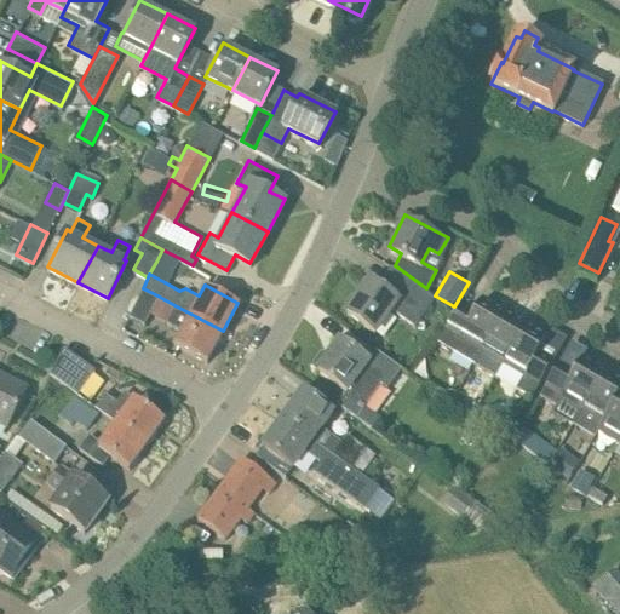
[(434,296),(409,279),(403,288),(396,299),(368,280),(359,294),(355,292),(351,293),(345,302),(345,305),(349,308),(346,311),(374,332),(390,309),(413,325),(428,307),(426,305),(434,296)]
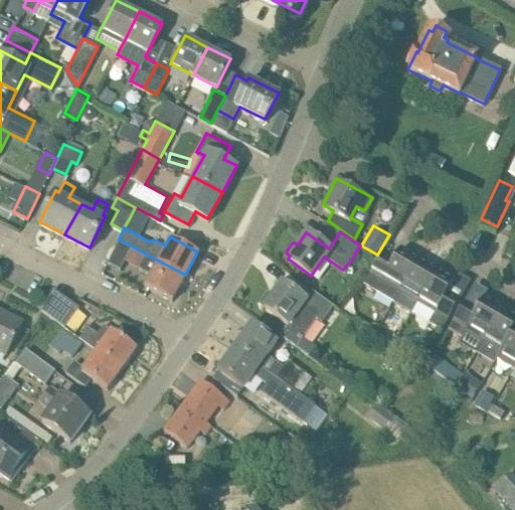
[(126,256),(131,245),(119,239),(107,261),(120,268),(126,256)]
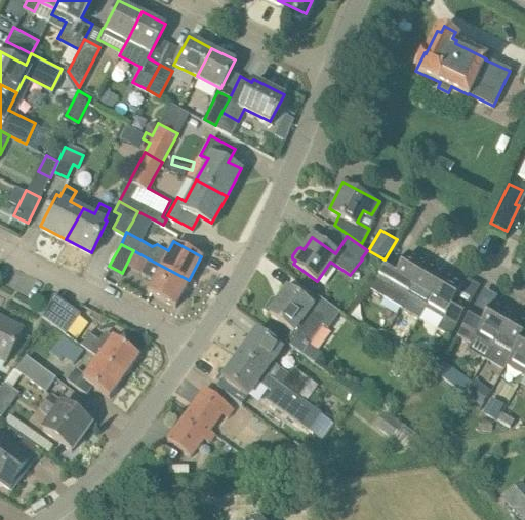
[(406,293),(427,260),(408,248),(401,261),(389,253),(370,285),(401,304),(407,293),(406,293)]
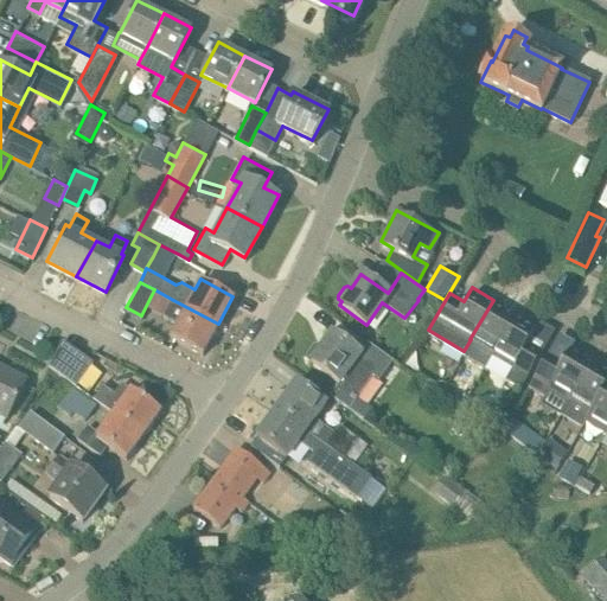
[(166,311),(166,313),(178,319),(170,334),(203,352),(218,324),(173,300),(166,311)]
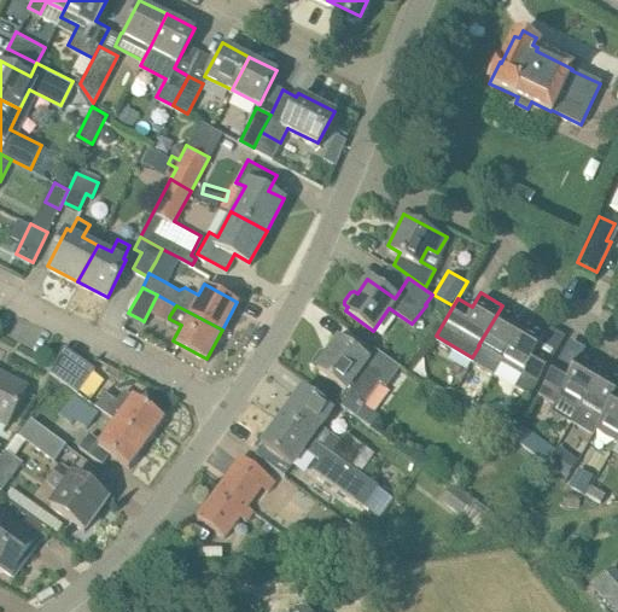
[(500,357),(523,319),(502,306),(478,345),(479,345),(500,357)]
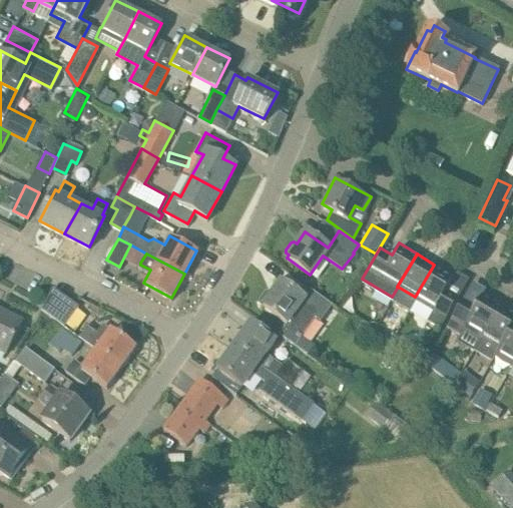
[(452,276),(434,265),(415,297),(432,308),(426,317),(439,325),(457,295),(445,288),(452,276)]
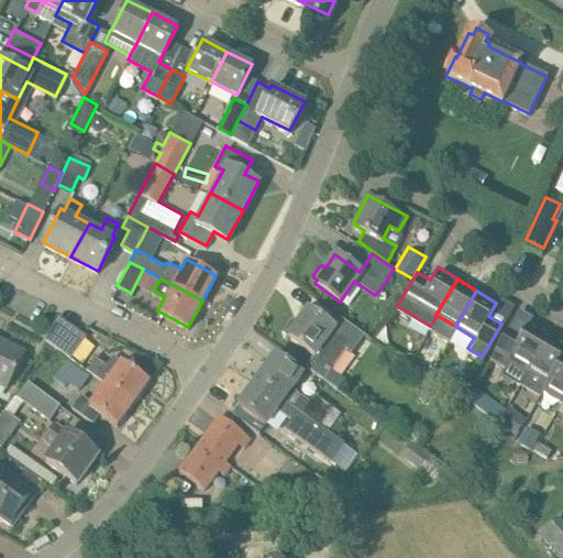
[(333,326),(308,307),(299,319),(295,317),(290,318),(285,327),(285,331),(288,334),(288,335),(315,353),(312,357),(329,369),(345,346),(351,349),(363,332),(341,316),(333,326)]
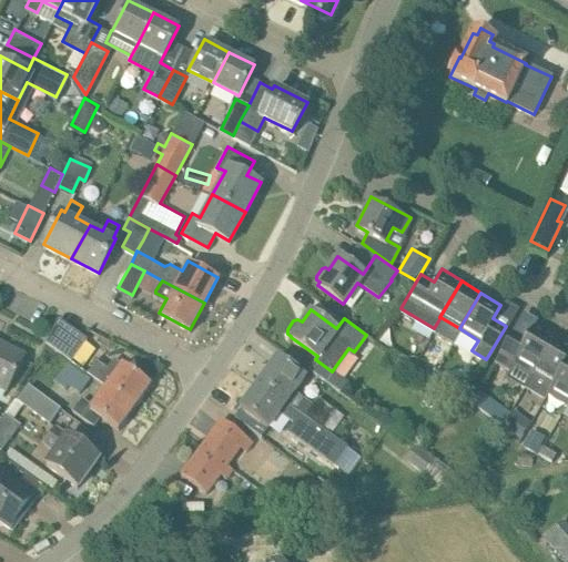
[(87,337),(59,316),(46,340),(71,359),(87,337)]
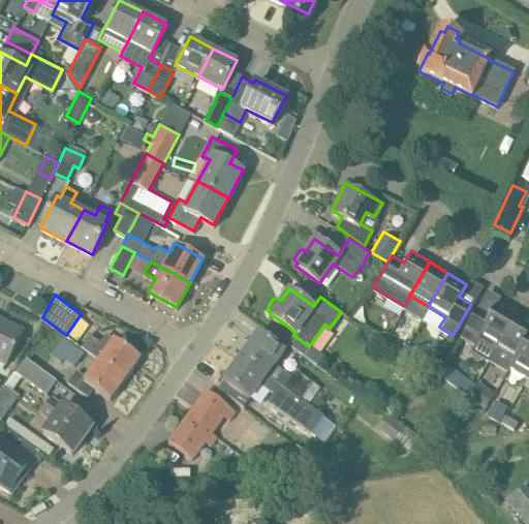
[(475,336),(494,347),(515,314),(496,303),(488,315),(475,308),(458,335),(471,342),(475,336)]
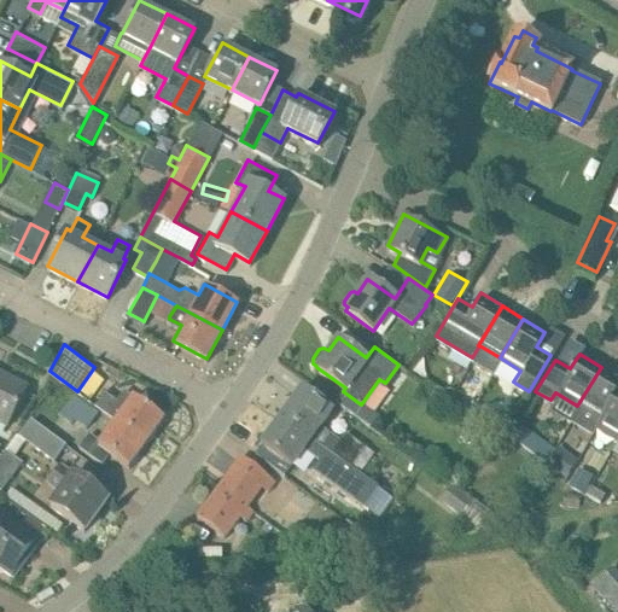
[(577,406),(598,418),(617,389),(617,386),(617,377),(601,367),(577,406)]
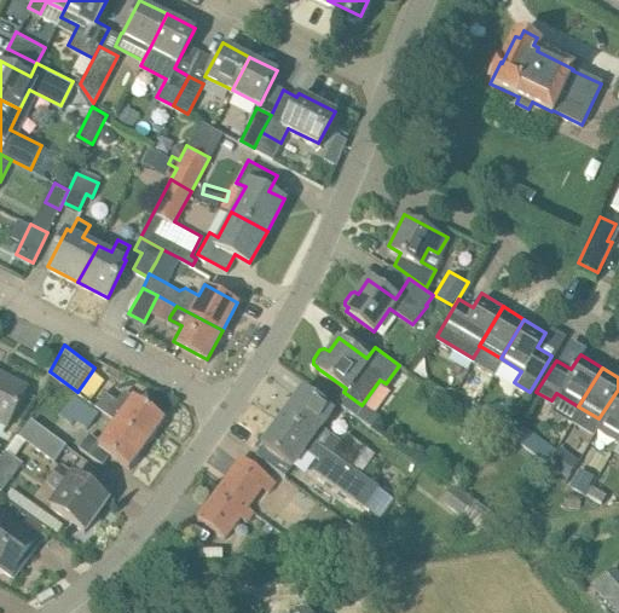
[(0,370),(0,421),(6,424),(28,385),(0,370)]
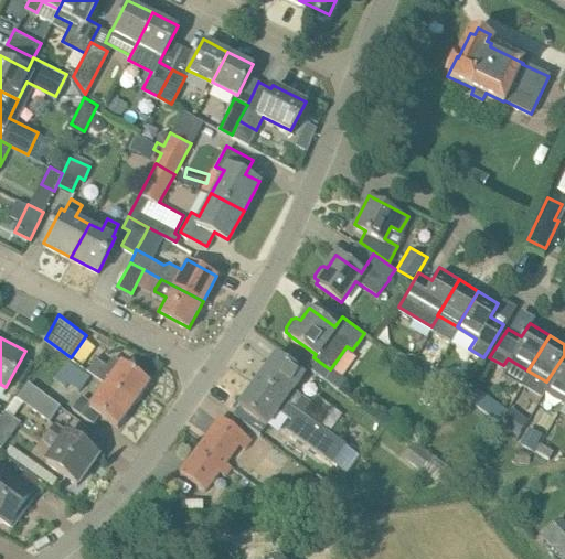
[(412,362),(416,355),(412,352),(407,358),(412,362)]
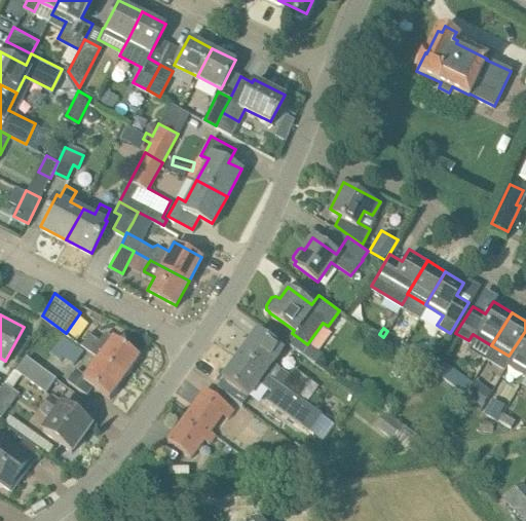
[(306,401),(307,400),(318,383),(294,366),(289,373),(272,361),(282,347),(257,329),(239,354),(306,401)]
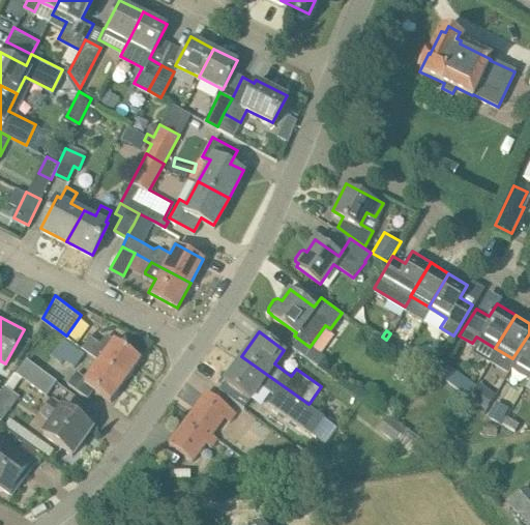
[(81,347),(98,359),(125,378),(140,357),(106,332),(99,342),(89,334),(81,347)]
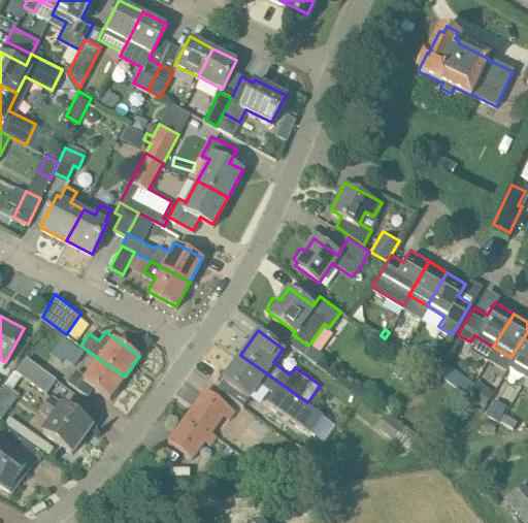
[(524,376),(527,369),(527,332),(510,357),(506,364),(524,376)]
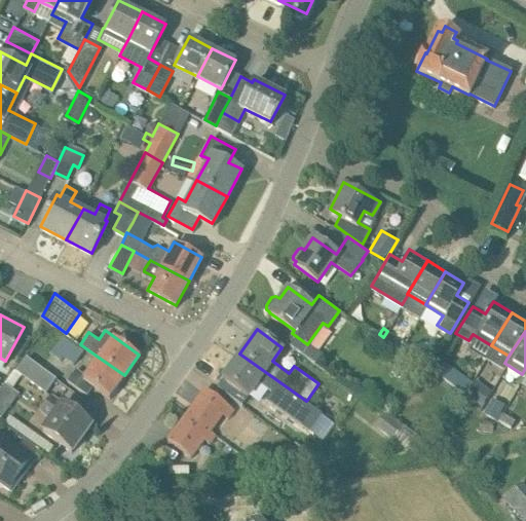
[(83,347),(62,332),(50,348),(62,357),(64,355),(73,362),(83,347)]
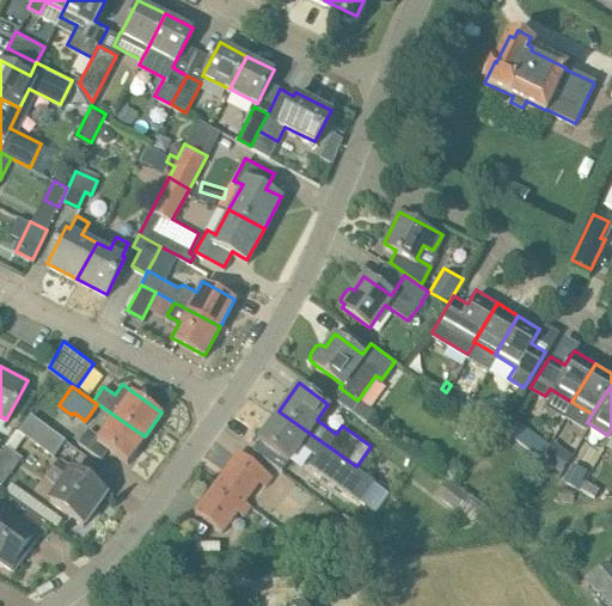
[(363,470),(357,465),(356,466),(279,411),(259,438),(288,458),(300,442),(320,455),(313,465),(349,490),(363,470)]
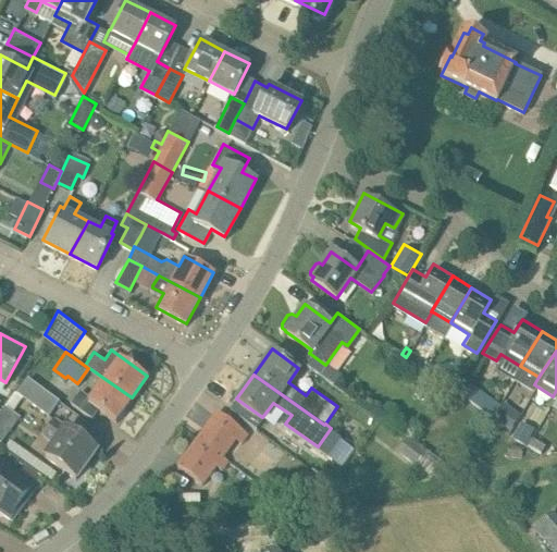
[(60,400),(27,376),(16,391),(49,414),(60,400)]
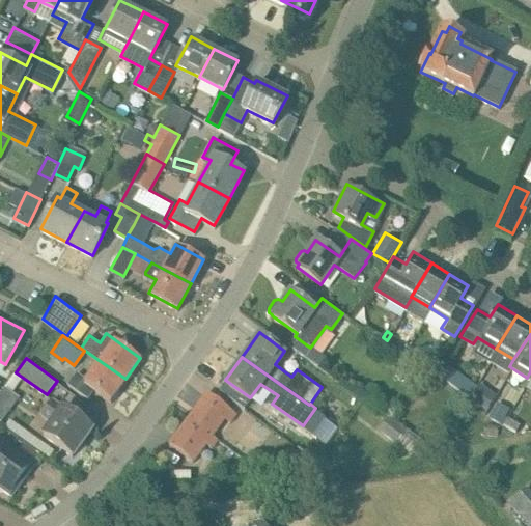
[(126,379),(99,360),(86,378),(77,370),(67,383),(87,397),(94,388),(111,399),(126,379)]
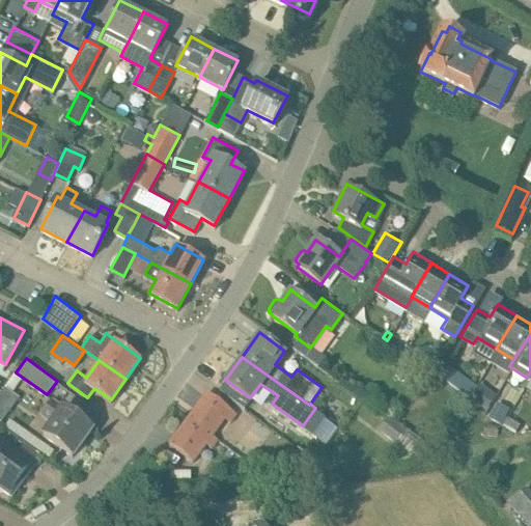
[(395,363),(394,369),(397,375),(403,376),(409,374),(410,365),(407,362),(400,360),(395,363)]
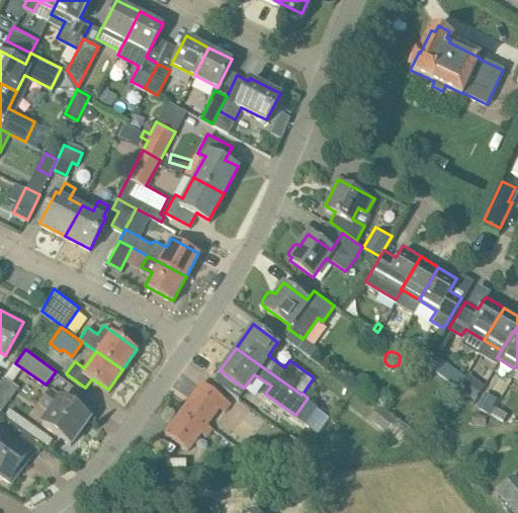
[(432,365),(456,379),(462,368),(438,354),(432,365)]
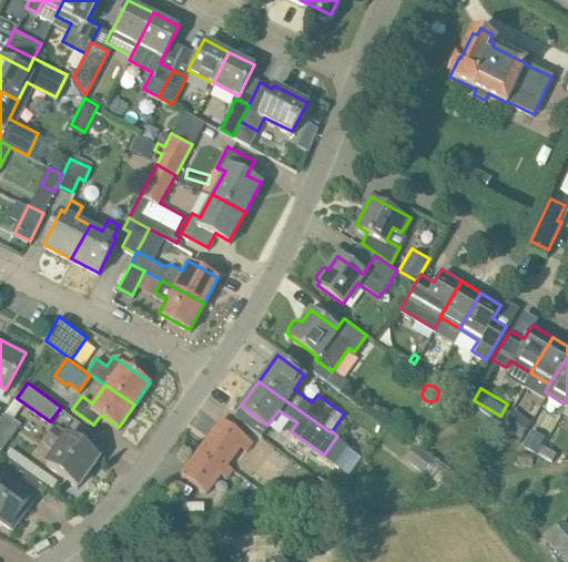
[(0,445),(4,448),(23,418),(8,408),(0,419),(0,445)]
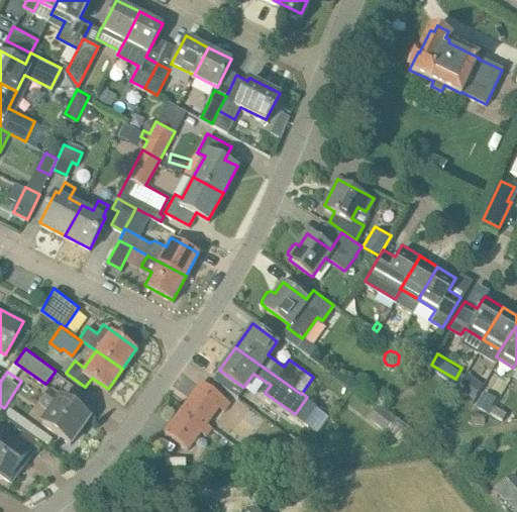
[(477,383),(461,373),(458,377),(454,383),(469,394),(477,383)]
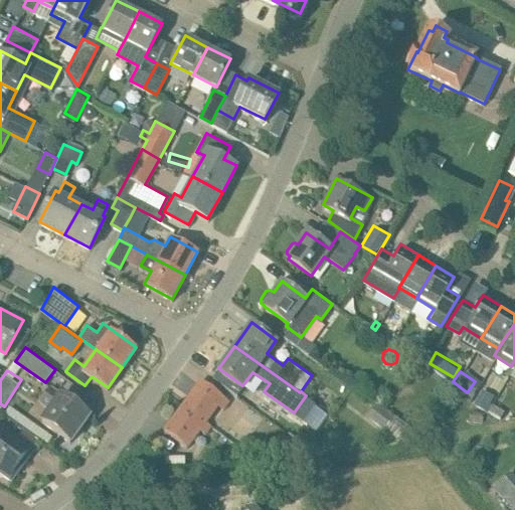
[(200,379),(182,404),(205,420),(217,403),(223,407),(228,399),(200,379)]
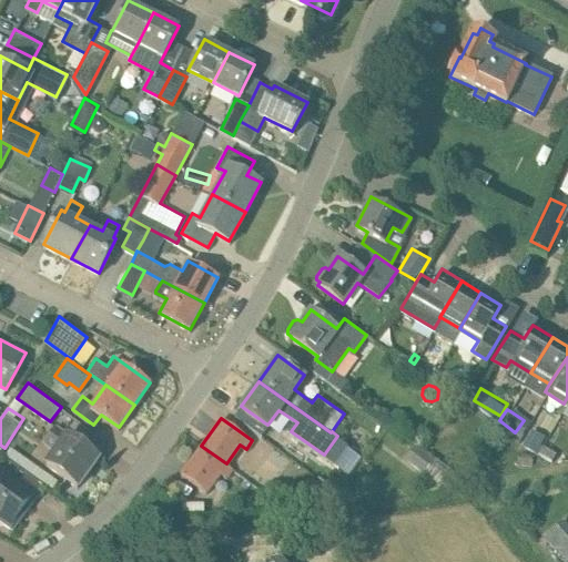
[(67,433),(56,426),(44,440),(57,448),(47,462),(78,484),(98,456),(68,433),(67,433)]
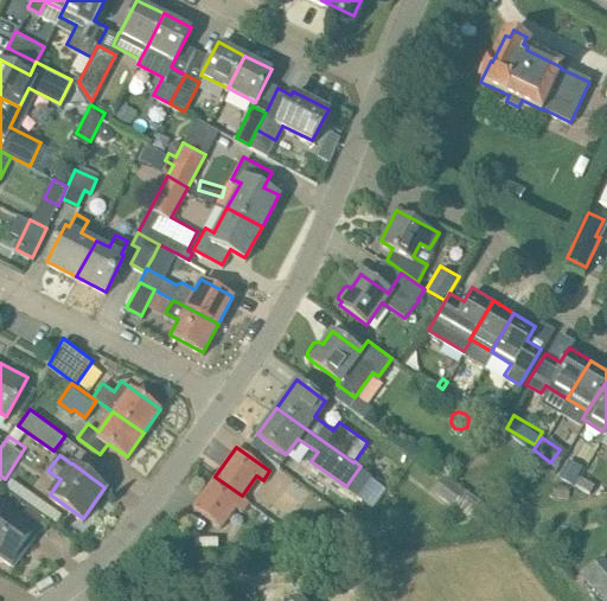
[(480,502),(443,473),(432,487),(470,516),(480,502)]
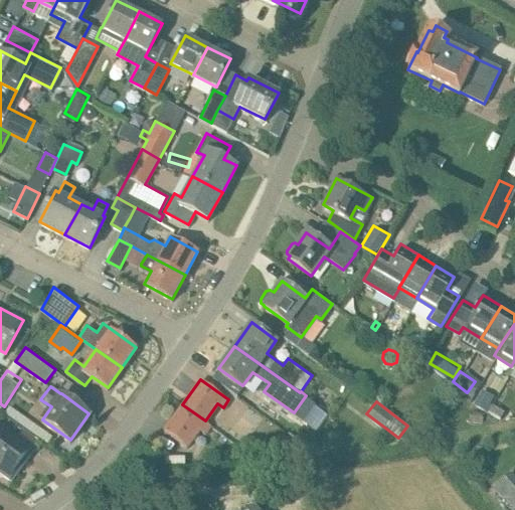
[(506,410),(490,401),(486,408),(501,417),(506,410)]
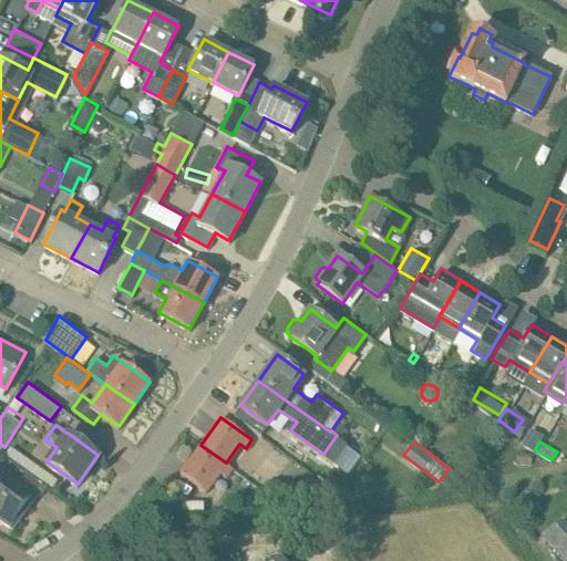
[(226,463),(200,445),(181,473),(206,490),(219,470),(226,475),(232,467),(226,463)]
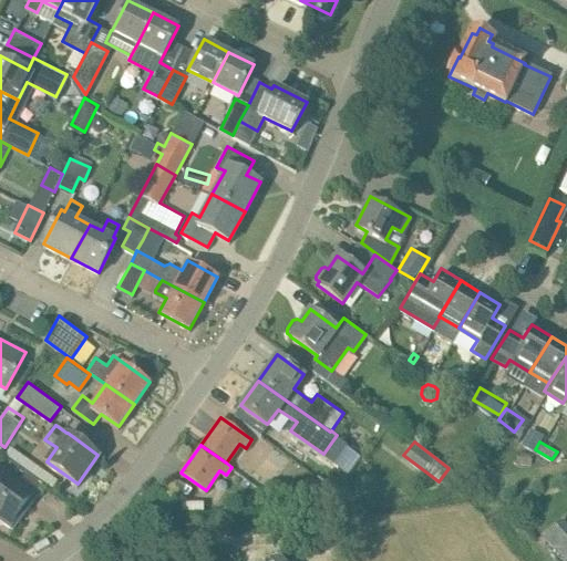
[(0,515),(12,525),(37,491),(0,464),(0,515)]
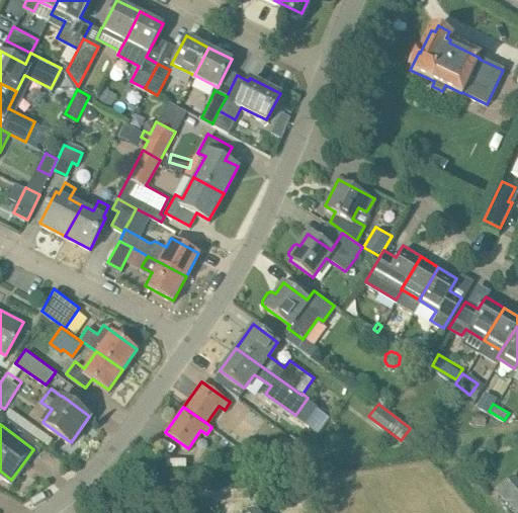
[(517,509),(517,477),(514,473),(496,488),(516,511),(517,509)]
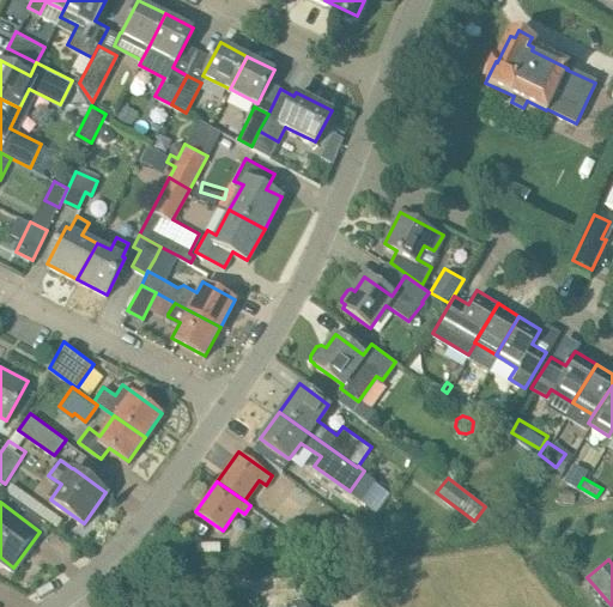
[(314,606),(308,596),(289,606),(314,606)]
